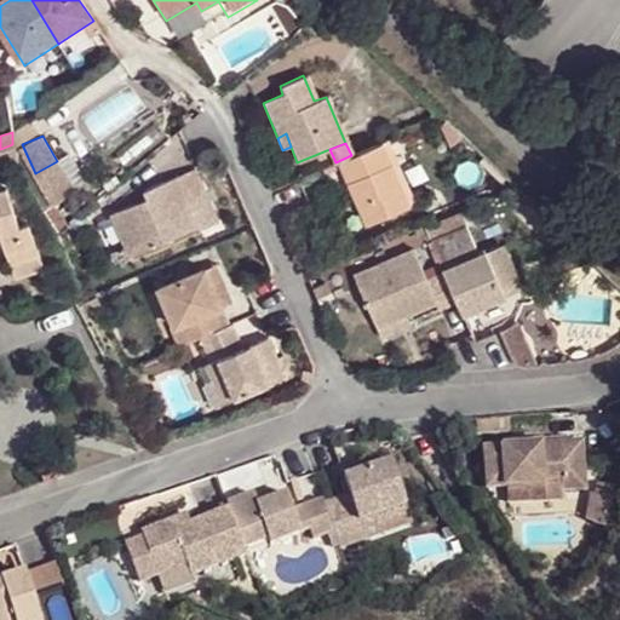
[(351,155),(336,162),(365,224),(406,206),(380,143),(351,155)]
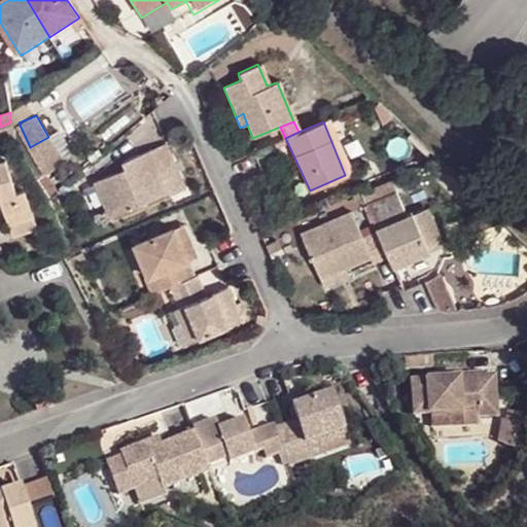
[(0,144),(13,140),(10,123),(0,127),(0,144)]
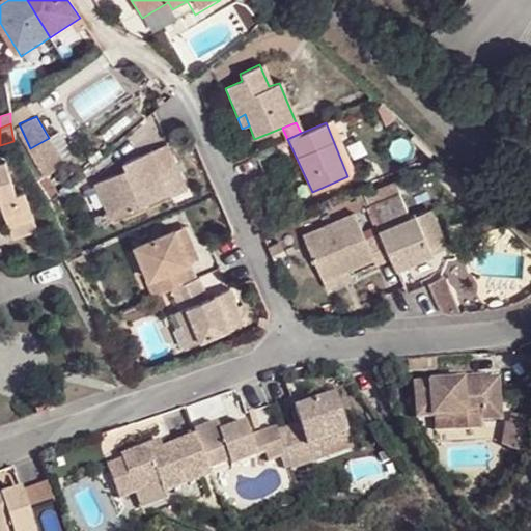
[(49,138),(30,148),(46,174),(63,164),(49,138)]
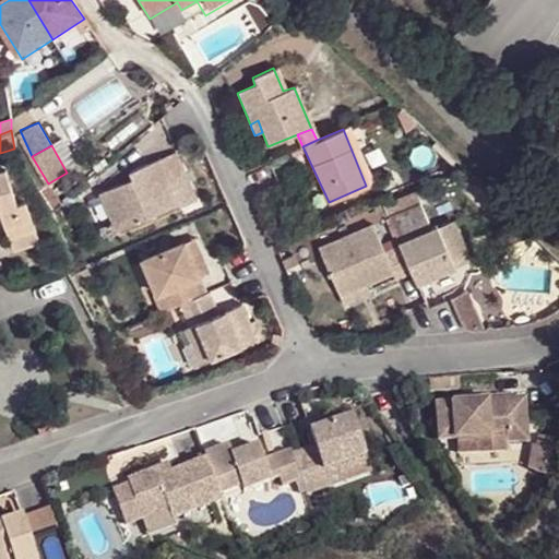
[(170,180),(162,161),(131,174),(133,180),(99,194),(100,197),(115,226),(102,232),(105,240),(181,205),(183,209),(198,202),(187,174),(170,180)]
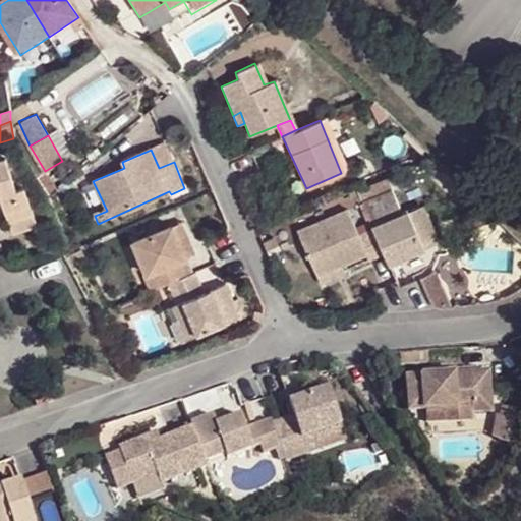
[(16,190),(5,159),(0,160),(0,197),(1,197),(4,206),(9,221),(33,214),(24,188),(16,190)]
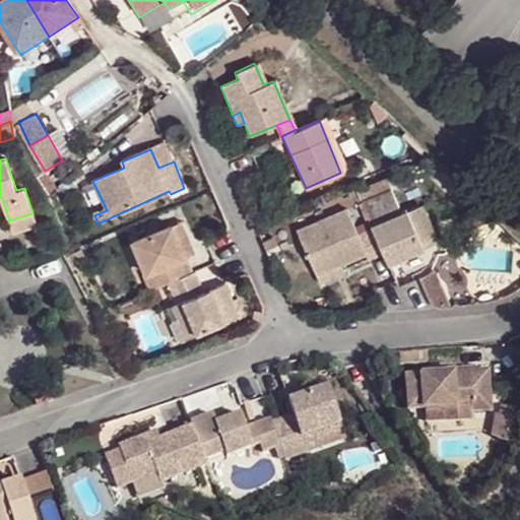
[(107,210),(93,183),(82,188),(94,215),(107,210)]
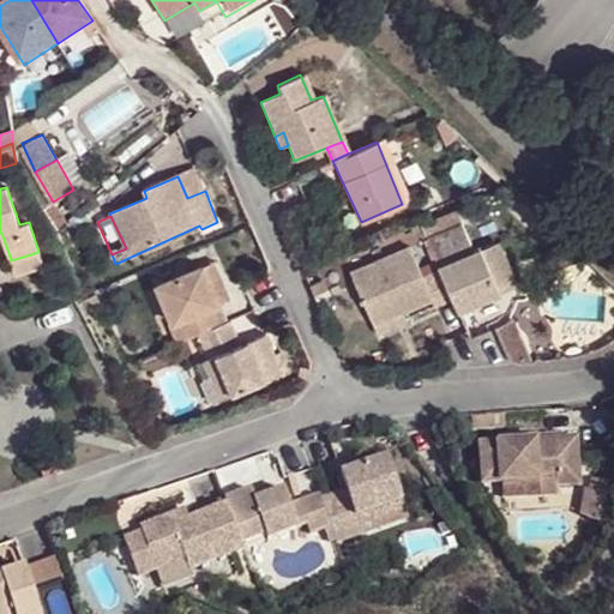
[(463,226),(427,240),(440,270),(453,301),(459,313),(501,295),(481,248),(474,251),(463,226)]
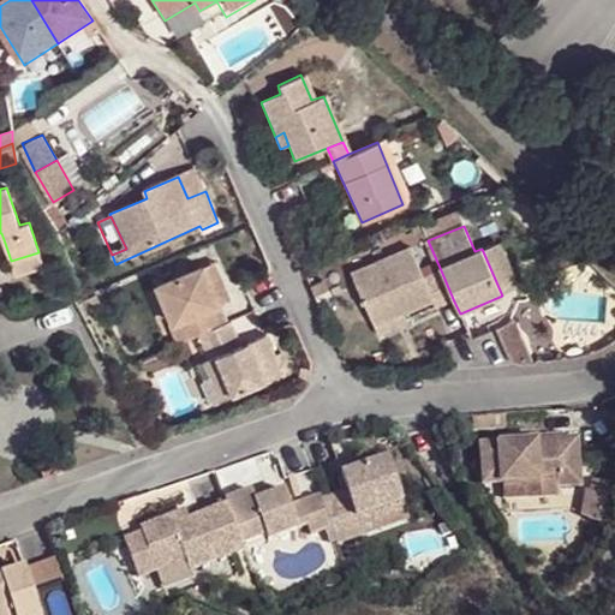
[(518,288),(497,242),(482,249),(502,296),(518,288)]
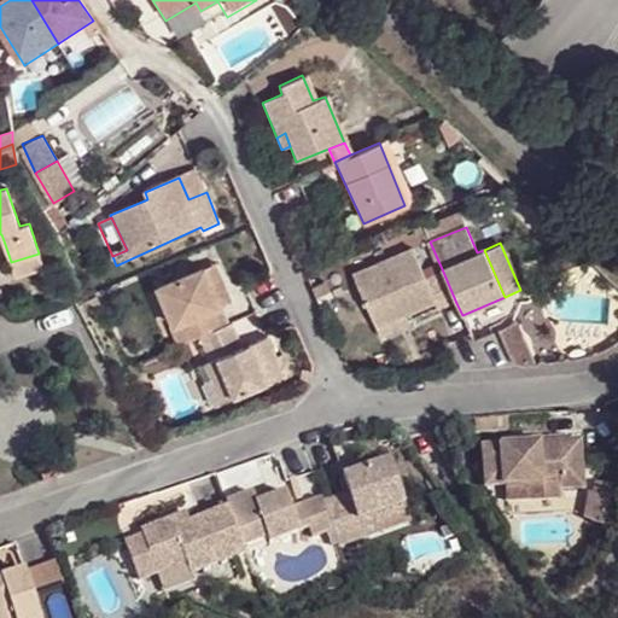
[(439,310),(456,303),(443,272),(427,279),(413,249),(351,275),(377,330),(408,316),(437,305),(439,310)]
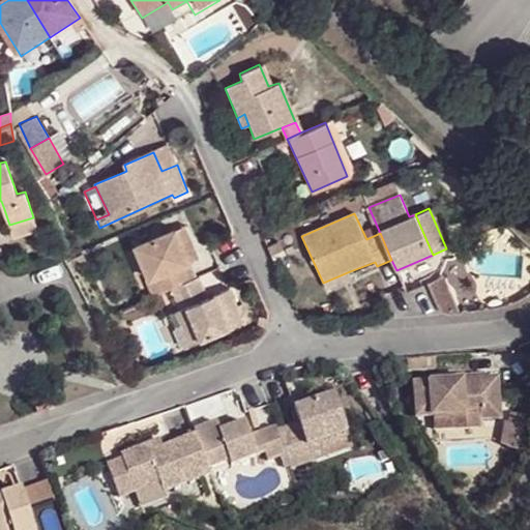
[(13,241),(39,233),(33,217),(9,225),(13,241)]
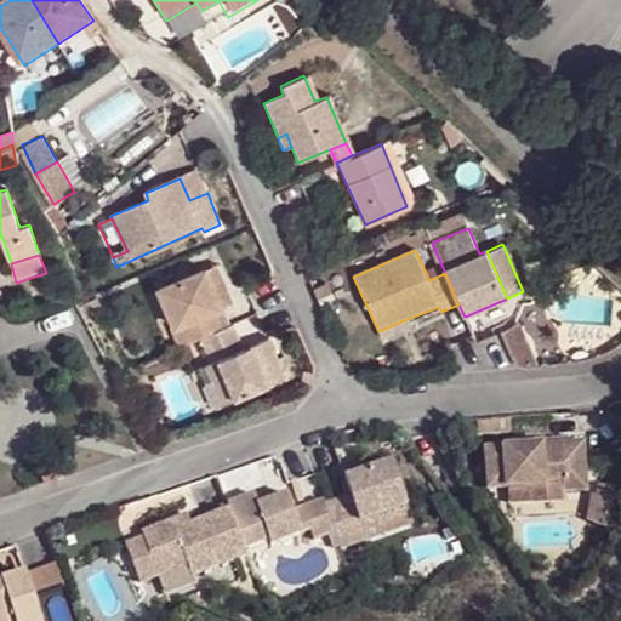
[(206,273),(221,311),(231,306),(216,267),(206,273)]
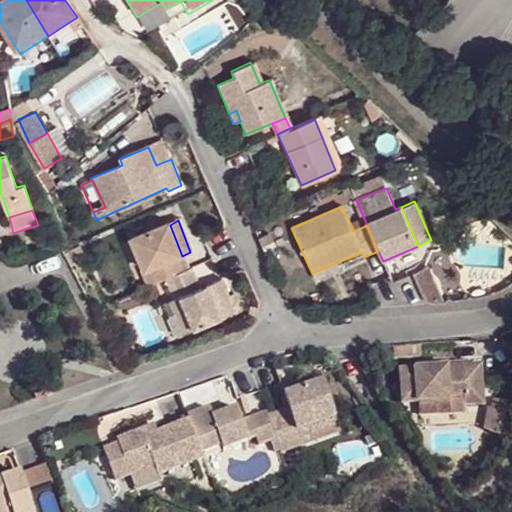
[(165,280),(188,270),(182,256),(170,225),(132,240),(144,273),(141,273),(147,287),(165,280)]
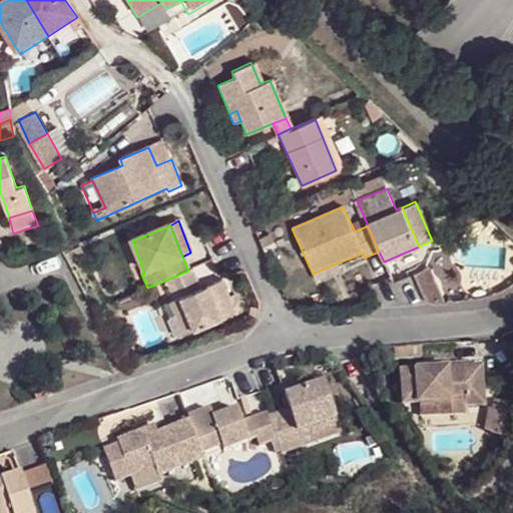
[(268,233),(258,237),(264,251),(274,246),(268,233)]
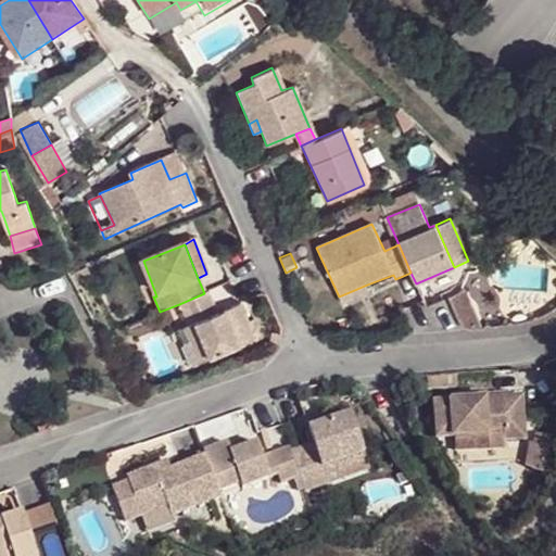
[(92,263),(80,267),(87,280),(99,276),(92,263)]
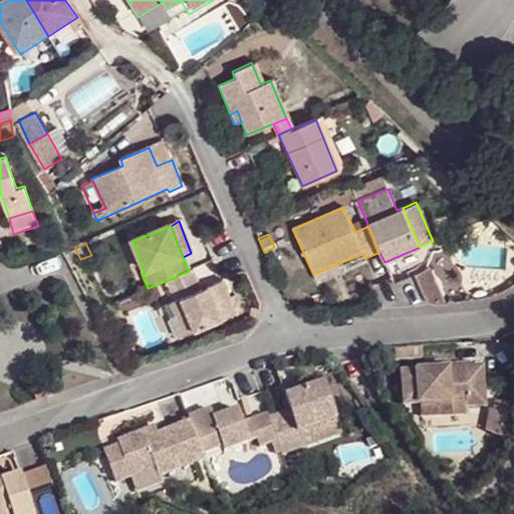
[(339,263),(313,274),(317,282),(343,271),(339,263)]
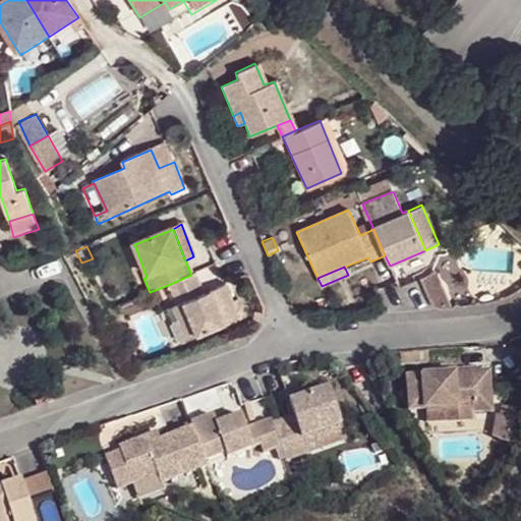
[(203,295),(194,273),(191,275),(168,285),(178,308),(173,309),(186,341),(239,319),(225,286),(203,295)]
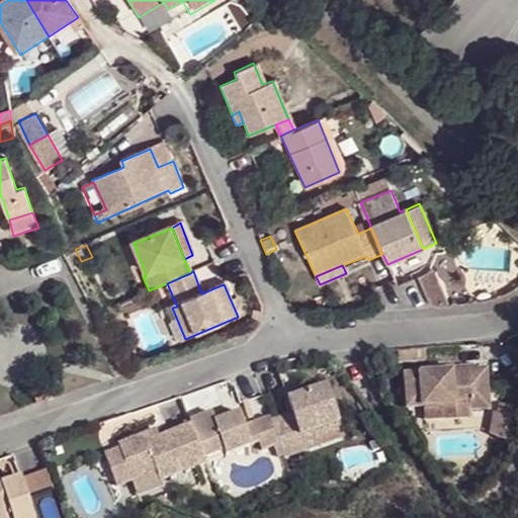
[(166,310),(178,342),(185,339),(172,308),(166,310)]
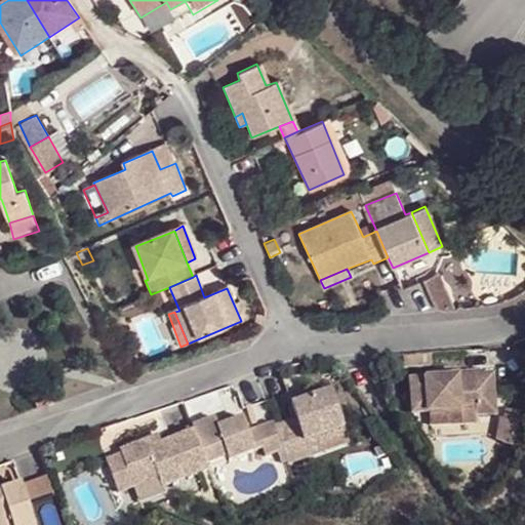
[(498,415),(495,376),(411,384),(413,410),(429,409),(430,415),(466,412),(465,407),(479,406),(479,417),(498,415)]
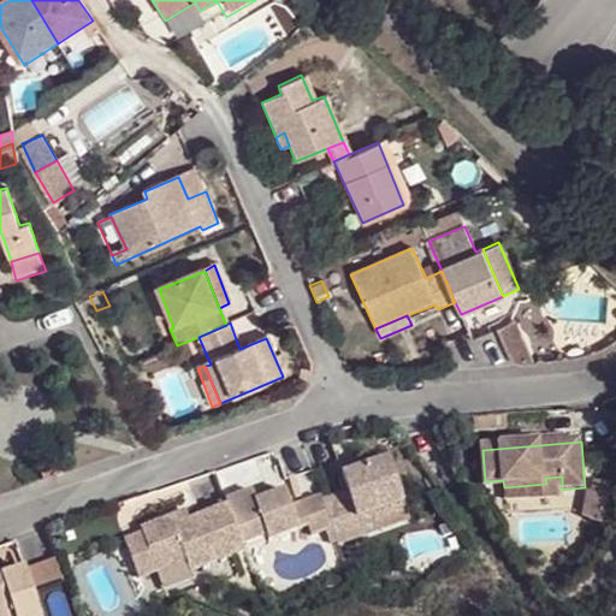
[(60,465),(39,472),(41,480),(64,473),(60,465)]
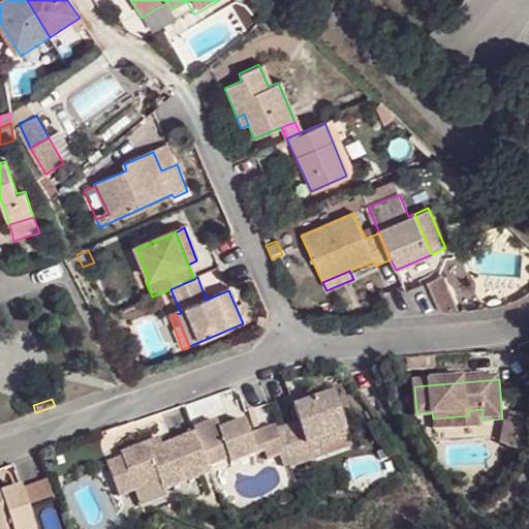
[(298,428),(277,434),(289,471),(310,464),(307,454),(346,440),(332,399),(310,406),(292,411),(298,428)]
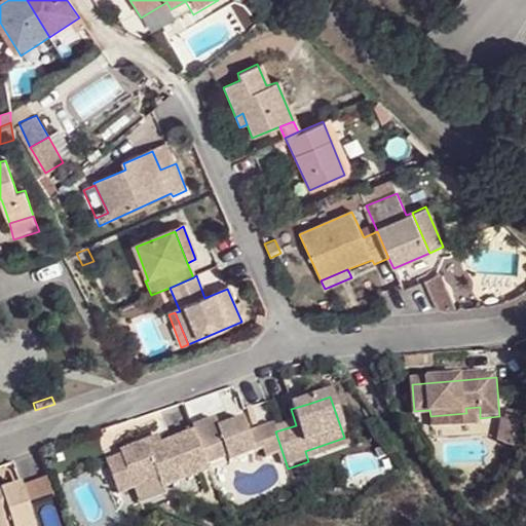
[(306,397),(289,402),(291,409),(308,404),(306,397)]
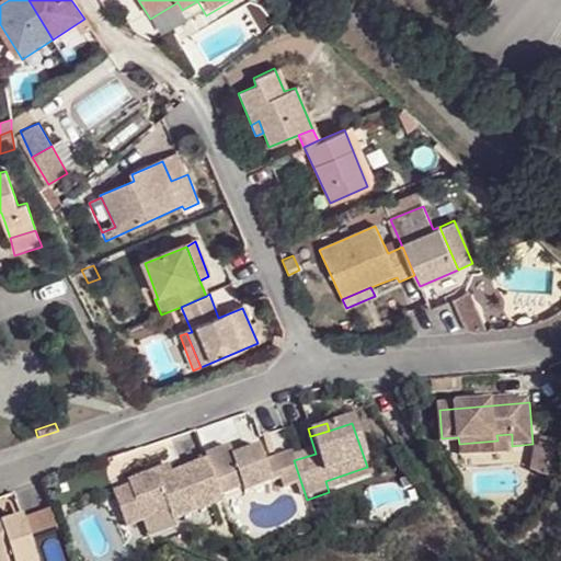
[(497,441),(459,444),(460,457),(511,453),(510,446),(512,446),(512,434),(496,435),(497,441)]
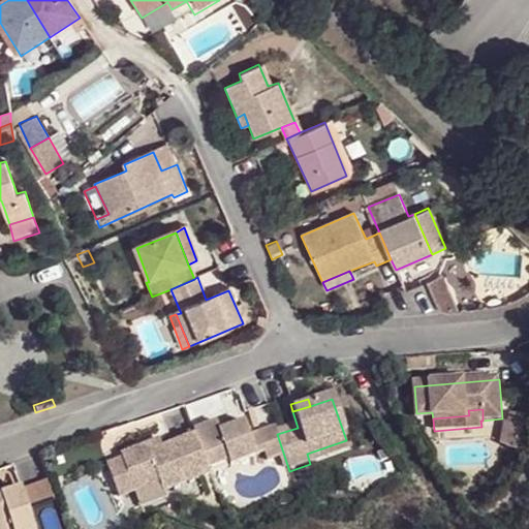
[(432,412),(416,413),(417,421),(433,418),(432,412)]
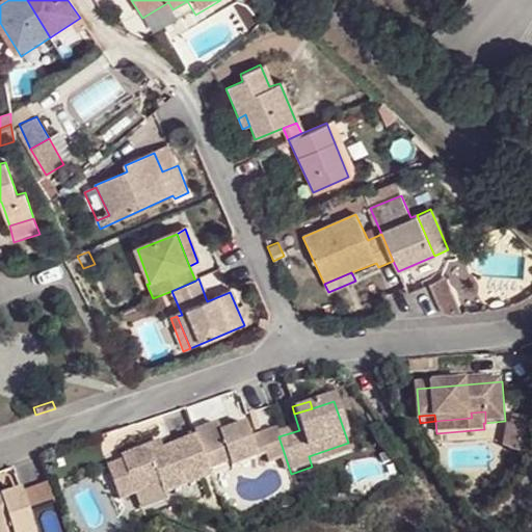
[(506,422),(502,445),(517,450),(525,439),(527,425),(506,422)]
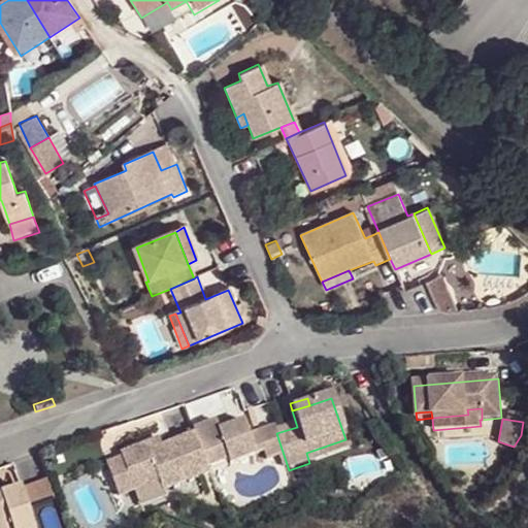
[(215,426),(194,433),(196,438),(206,471),(226,464),(228,469),(263,457),(266,465),(279,460),(283,471),(289,470),(276,433),(275,430),(246,438),(242,427),(218,435),(215,426)]
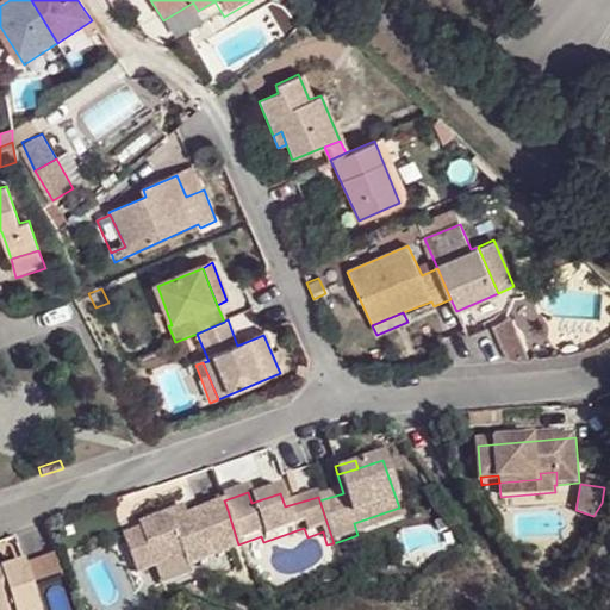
[(185,521),(170,526),(167,517),(138,527),(153,570),(156,568),(182,560),(186,571),(188,570),(190,568),(241,552),(238,545),(226,506),(185,521)]
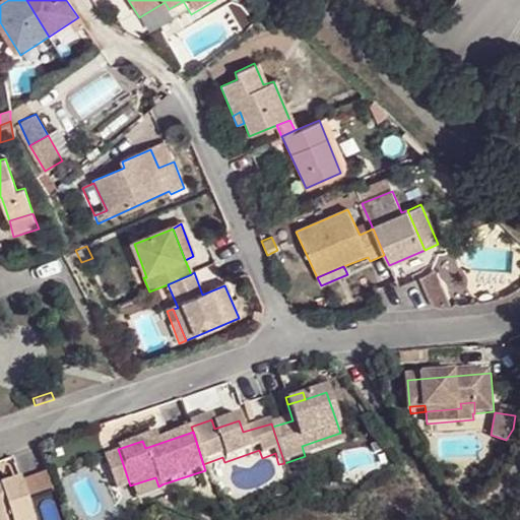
[(305,456),(343,442),(340,433),(302,446),(305,456)]
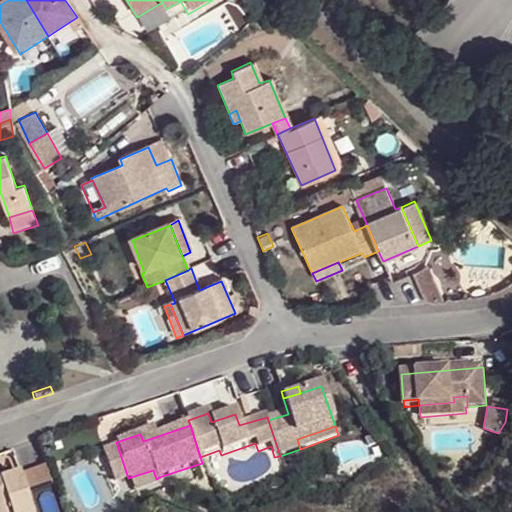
[(155,437),(152,430),(140,434),(143,441),(155,437)]
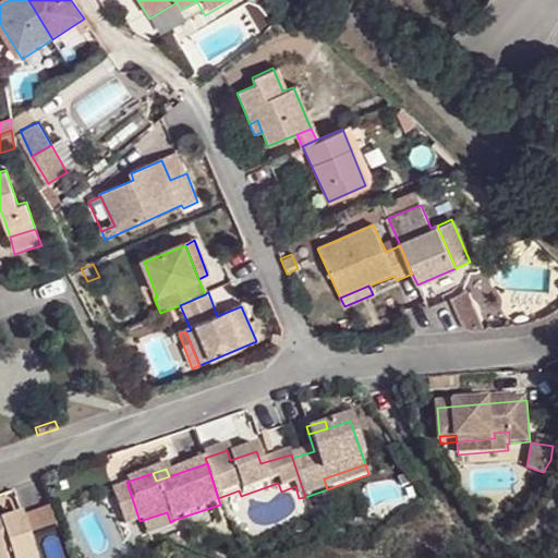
[(140,521),(128,486),(111,492),(123,526),(140,521)]
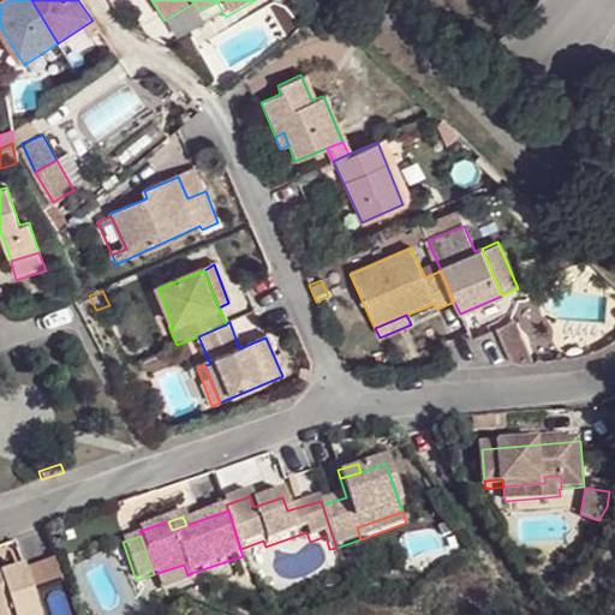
[(23,572),(30,596),(64,585),(55,561),(23,572)]
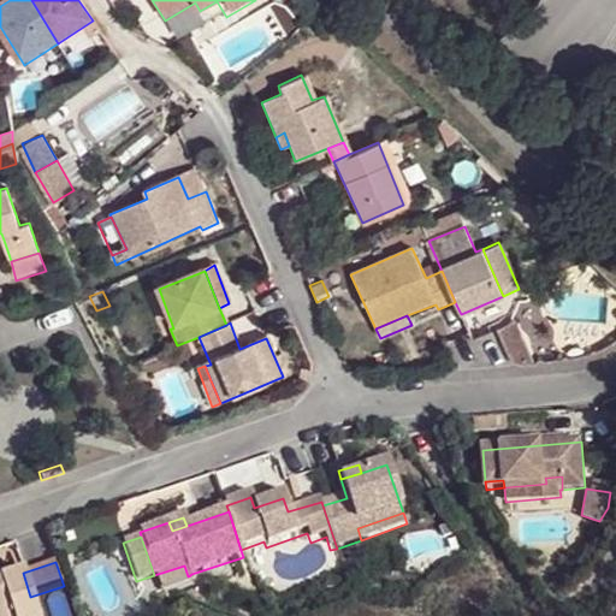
[(184,566),(158,574),(154,575),(160,594),(191,584),(190,575),(188,576),(184,566)]
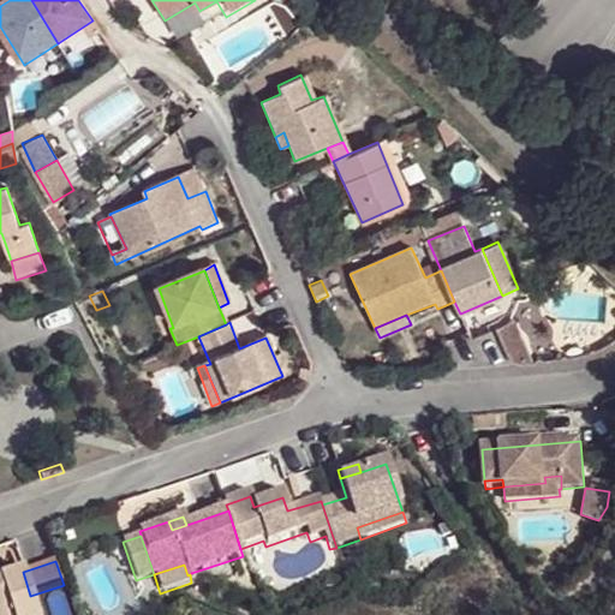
[(23,572),(0,579),(0,614),(36,614),(30,596),(23,572)]
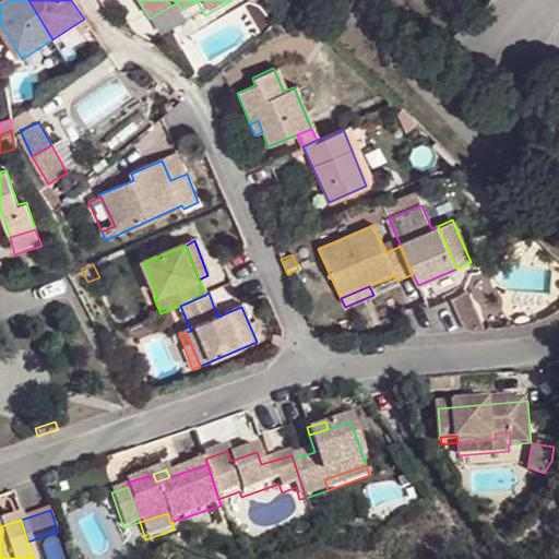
All buildings are outlined.
